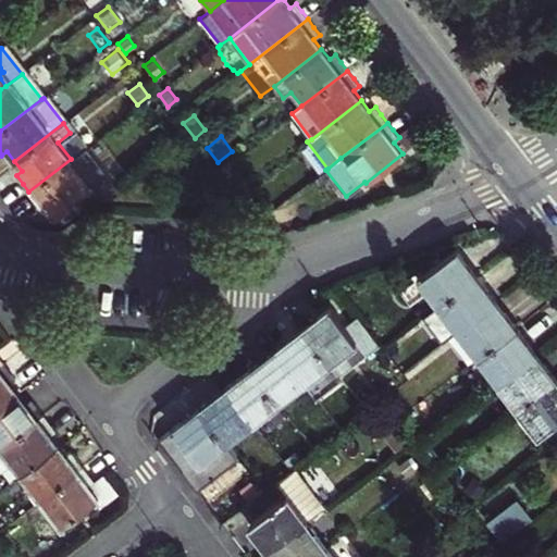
[(35,199),(41,207),(47,202),(56,214),(79,196),(89,209),(119,186),(88,146),(71,159),(28,192),(35,199)]
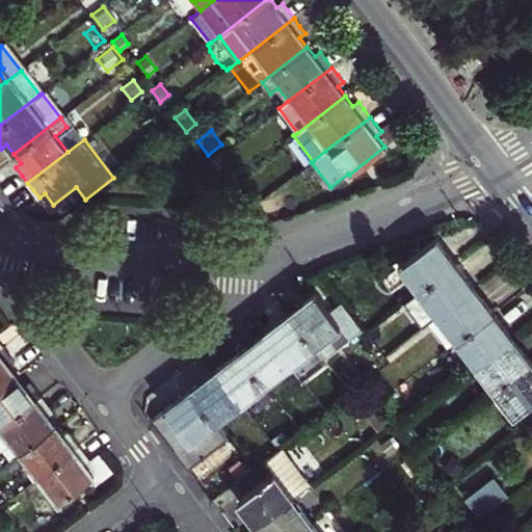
[(422,293),(457,266),(448,254),(439,241),(407,265),(405,262),(401,266),(403,268),(384,282),(394,293),(411,280),(422,293)]
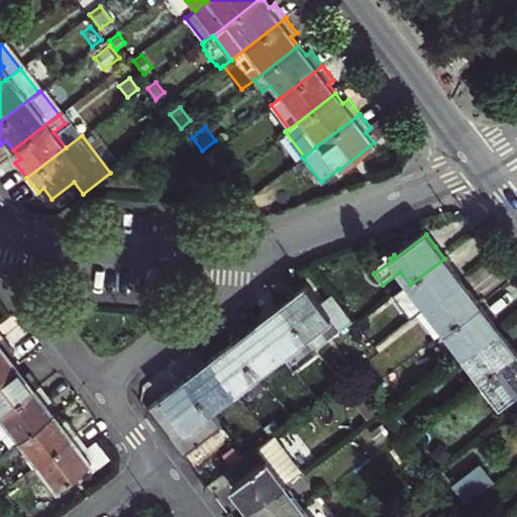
[(428,309),(462,283),(453,271),(444,259),(410,285),(428,309)]
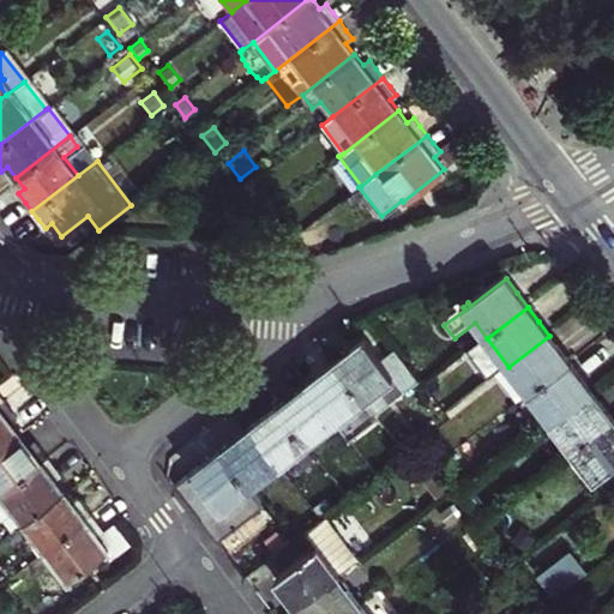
[(521,404),(530,396),(572,365),(561,350),(549,336),(509,367),(499,375),(521,404)]
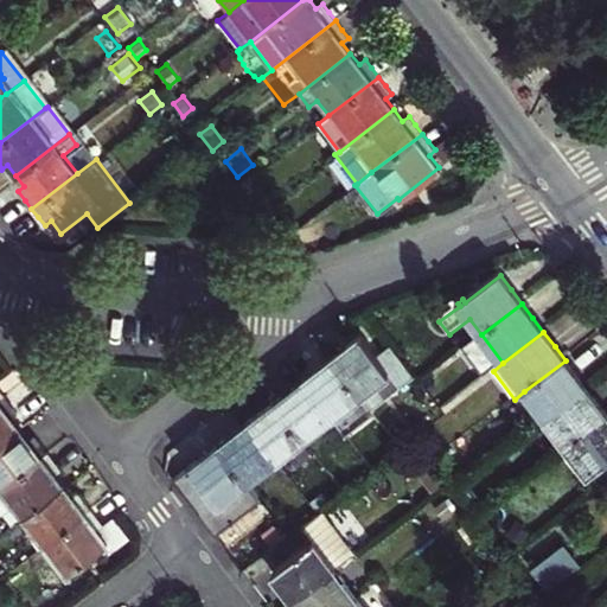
[(333,359),(369,406),(374,411),(416,379),(391,347),(378,358),(362,337),(347,349),(333,359)]
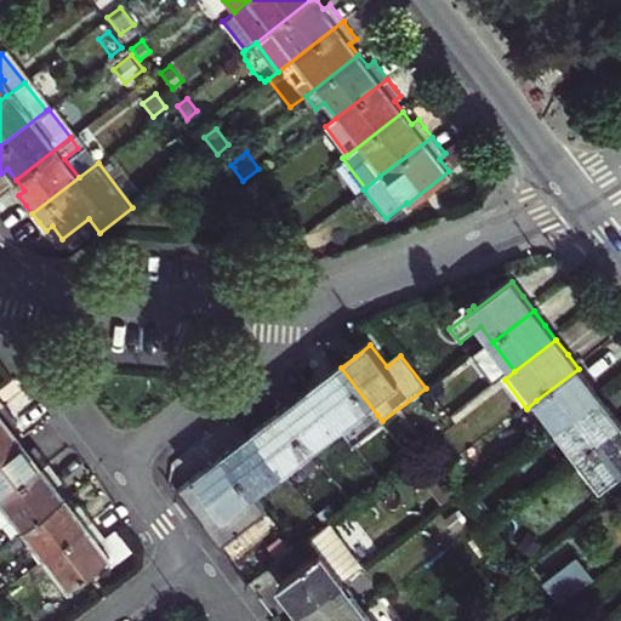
[(348,437),(377,415),(341,368),(326,379),(312,389),(341,427),(348,437)]
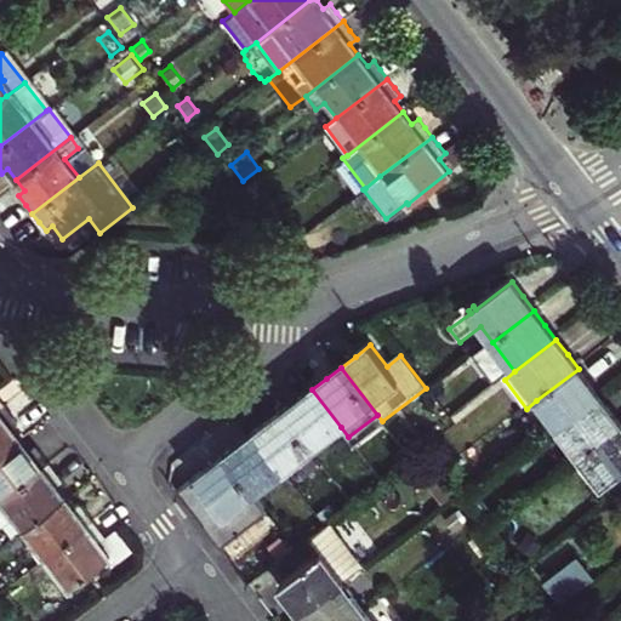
[(558,429),(600,398),(590,383),(579,369),(536,400),(558,429)]
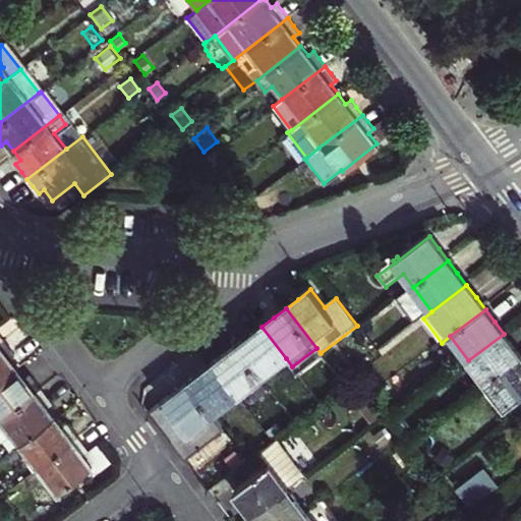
[(262,378),(286,358),(262,327),(249,336),(237,345),(262,378)]
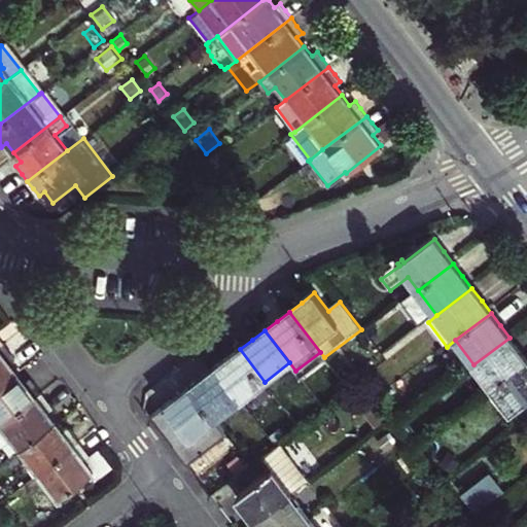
[(473,364),(492,389),(526,362),(526,360),(519,350),(510,338),(473,364)]
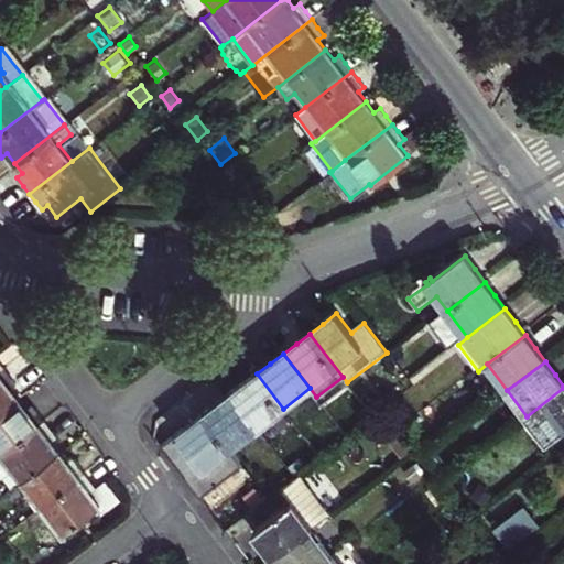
[(9,388),(15,383),(9,376),(3,368),(0,369),(0,411),(18,398),(9,388)]
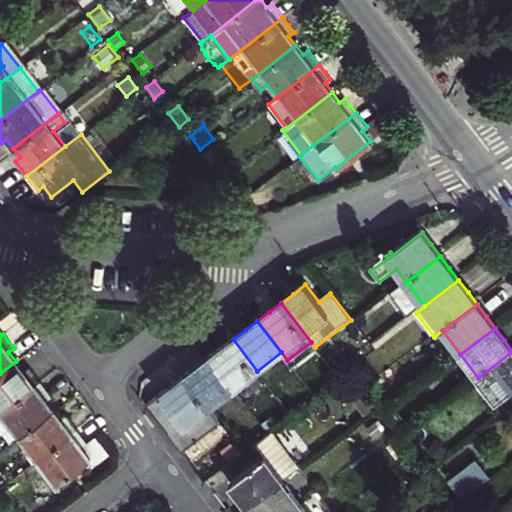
[(233,388),(257,371),(233,339),(222,349),(210,358),(233,388)]
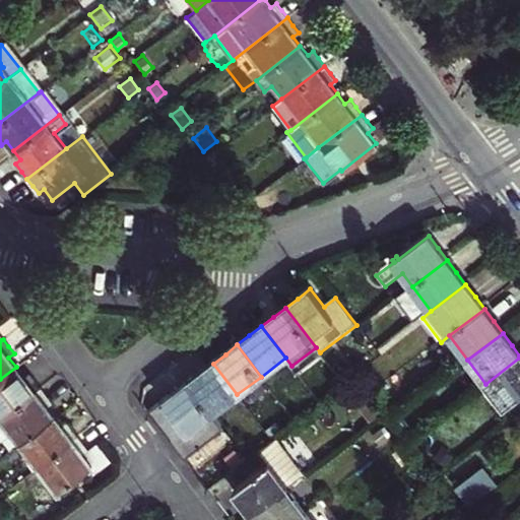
[(519,358),(485,384),(505,408),(519,396),(519,358)]
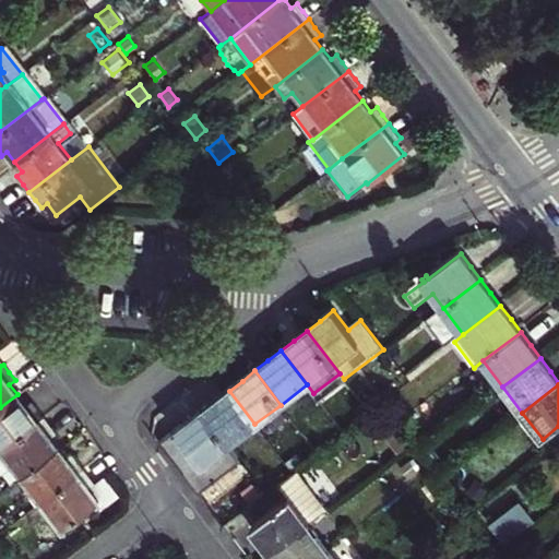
[(228,444),(254,424),(229,391),(216,401),(203,411),(228,444)]
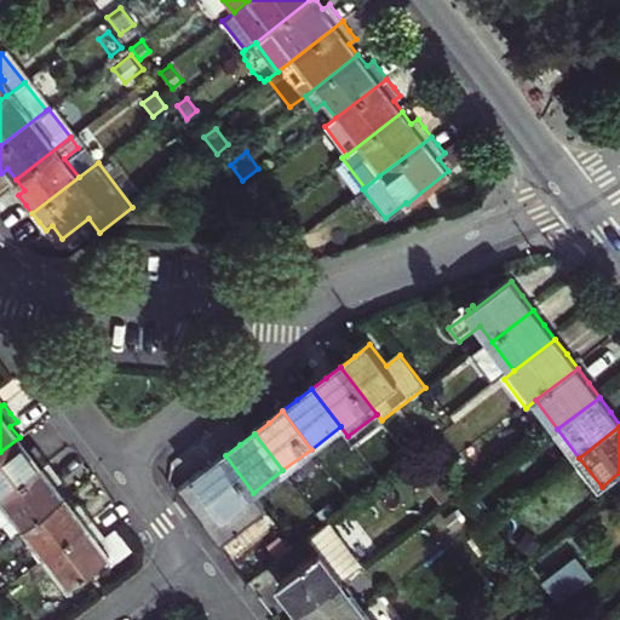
[(0,452),(0,498),(47,461),(41,453),(34,445),(28,449),(19,437),(0,452)]
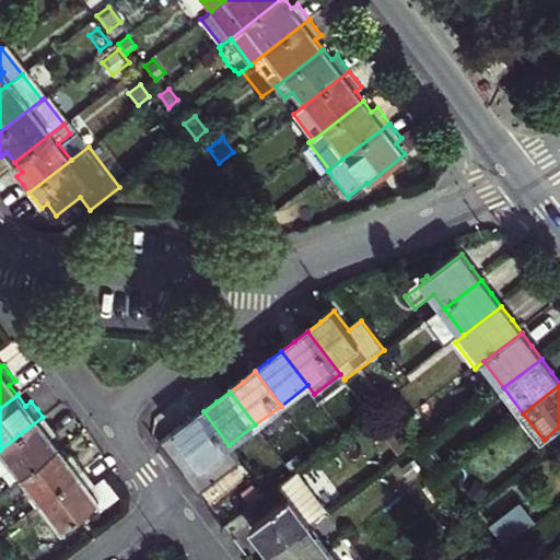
[(200,494),(243,462),(229,445),(203,411),(190,421),(161,443),(200,494)]
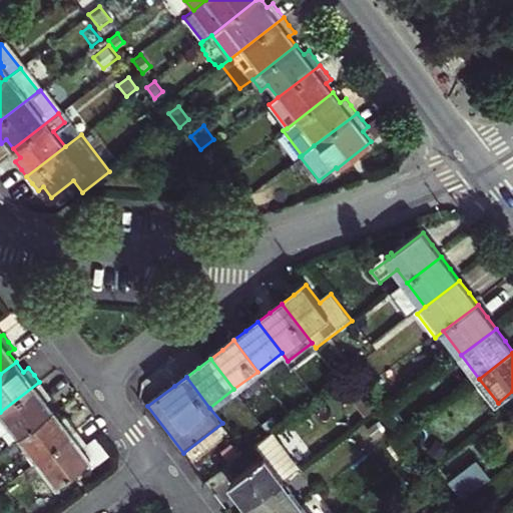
[(39,382),(0,412),(0,436),(3,434),(10,443),(19,436),(52,410),(45,401),(51,397),(45,390),(39,382)]
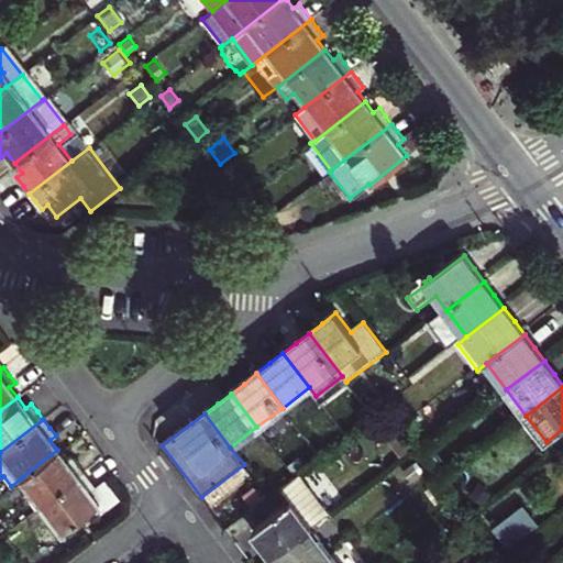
[(401,459),(412,450),(401,434),(390,443),(401,459)]
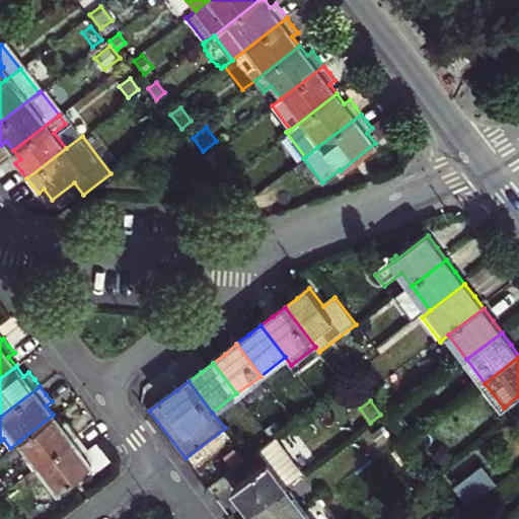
[(19,441),(26,450),(23,453),(34,468),(77,435),(72,427),(66,420),(61,425),(53,415),(19,441)]
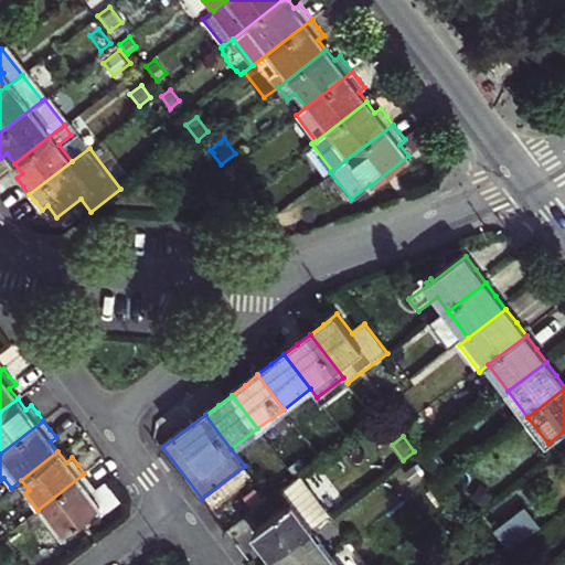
[(107,480),(96,489),(91,481),(84,473),(38,510),(50,525),(54,522),(63,534),(96,509),(100,514),(120,498),(107,480)]
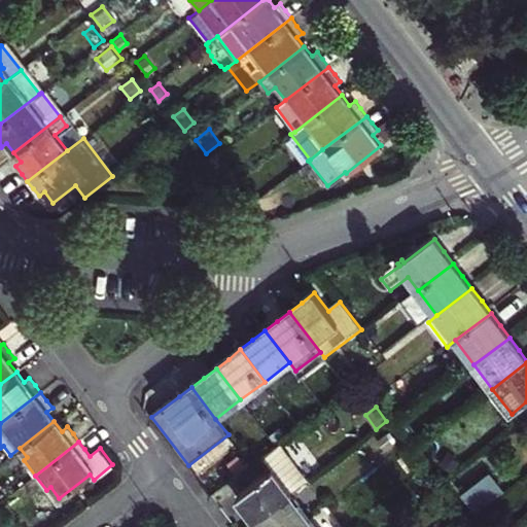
[(256,522),(291,495),(308,483),(280,445),(262,458),(273,470),(238,497),(247,510),(256,522)]
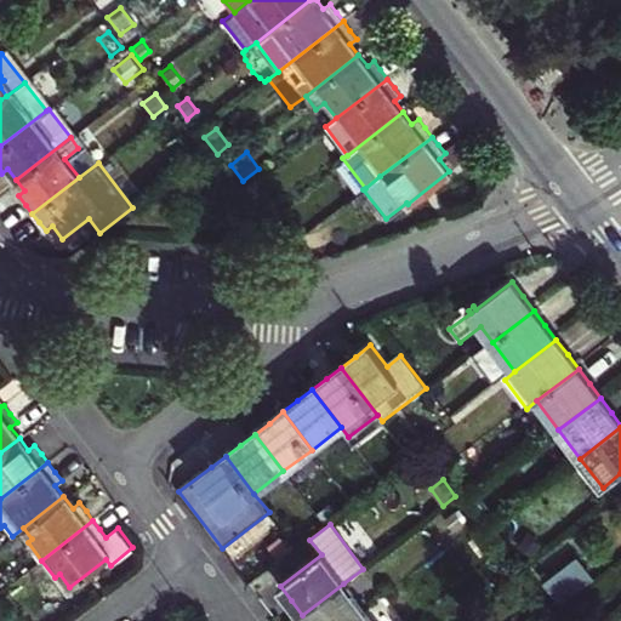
[(546,585),(560,604),(591,581),(576,562),(546,585)]
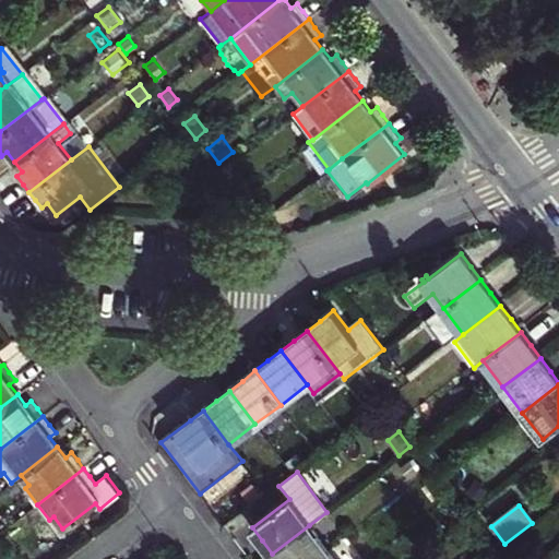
[(275,558),(319,558),(329,551),(309,525),(272,554),(275,558)]
